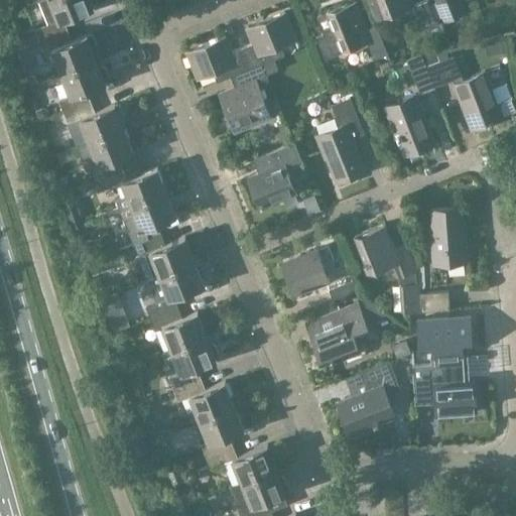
[(36,28),(40,40),(68,29),(62,18),(94,6),(91,0),(39,0),(38,1),(47,24),(36,28)]
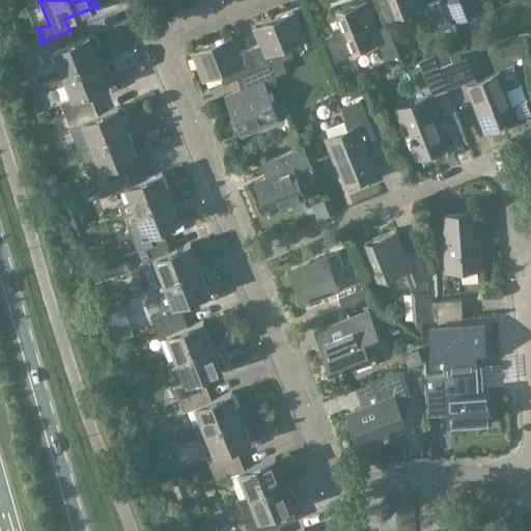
[(441,0),(431,0),(421,5),(418,0),(375,0),(384,20),(412,8),(417,22),(432,16),(438,29),(451,24),(441,0)]
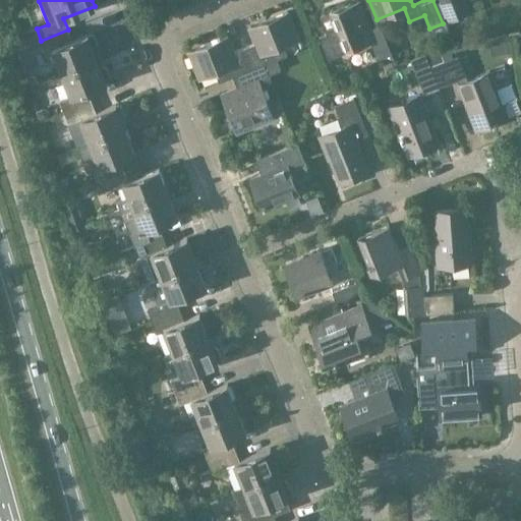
[(439,0),(435,2),(441,17),(446,15),(441,2),(439,0)]
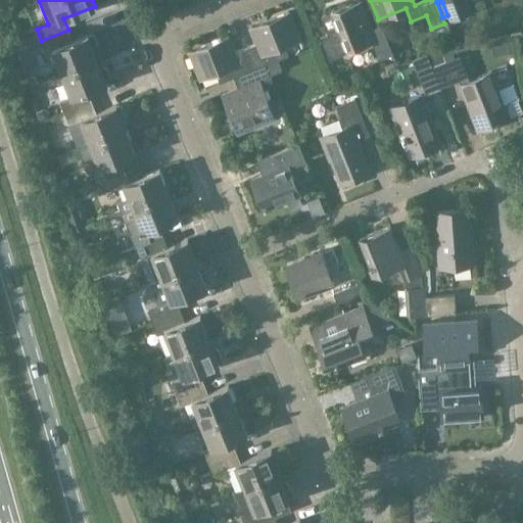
[(447,15),(449,21),(465,14),(459,0),(446,0),(442,2),(447,15)]
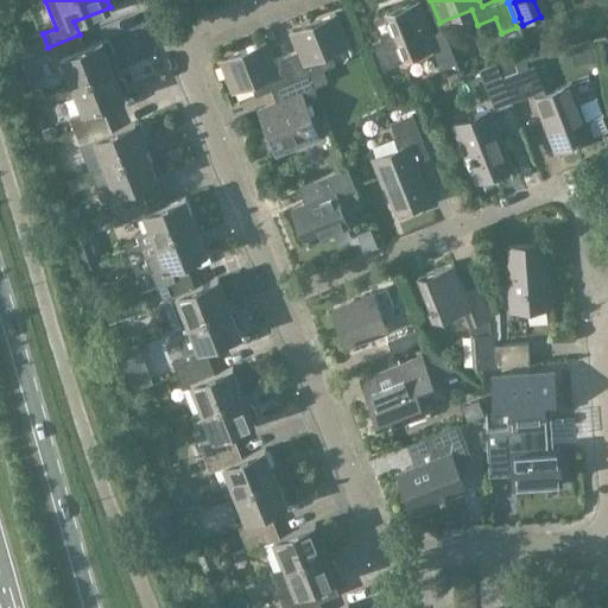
[(418,1),(386,13),(372,19),(380,38),(371,42),(381,67),(431,46),(441,68),(456,62),(443,29),(428,35),(415,4),(418,2),(418,1)]
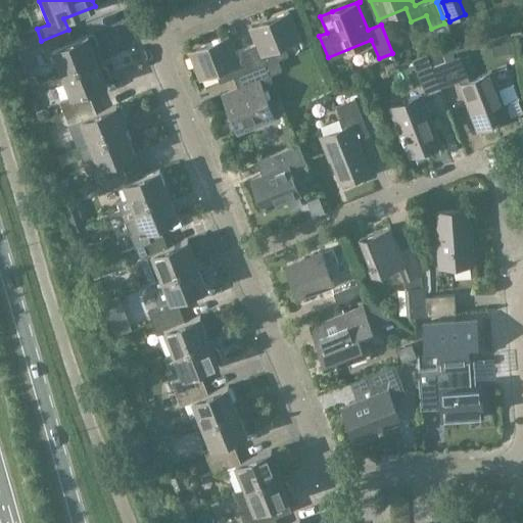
[(245,47),(254,67),(277,58),(287,54),(282,42),(297,36),(288,11),(250,26),(256,42),(245,47)]
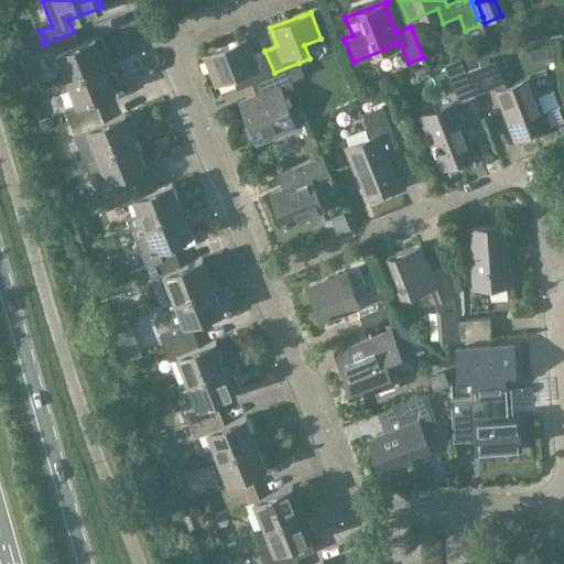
[(544,29),(523,39),(531,52),(551,43),(544,29)]
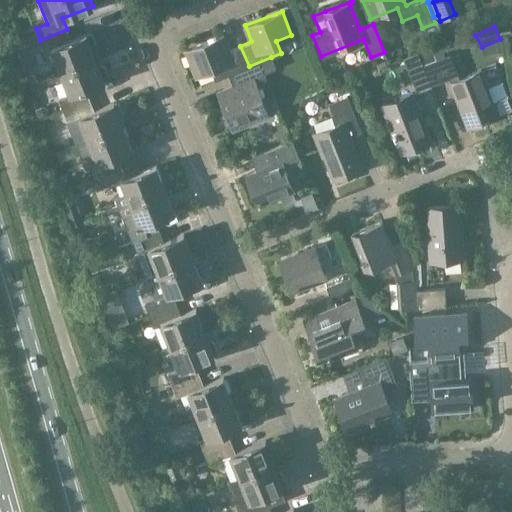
[(433,27),(428,29),(432,42),(438,39),(433,27)]
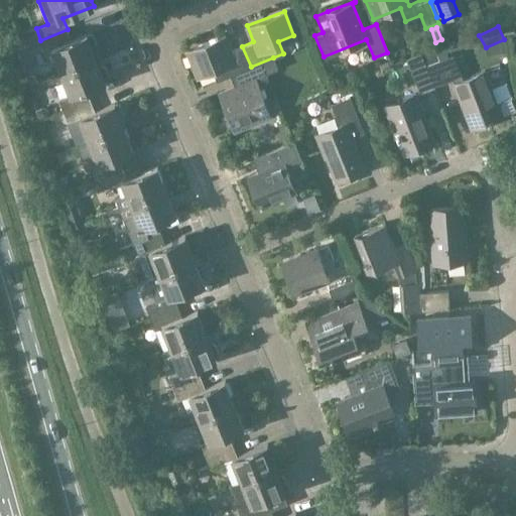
[(49,65),(53,75),(96,57),(93,49),(95,48),(96,45),(93,35),(89,34),(87,34),(72,40),(68,29),(40,40),(45,51),(51,48),(56,61),(49,65)]
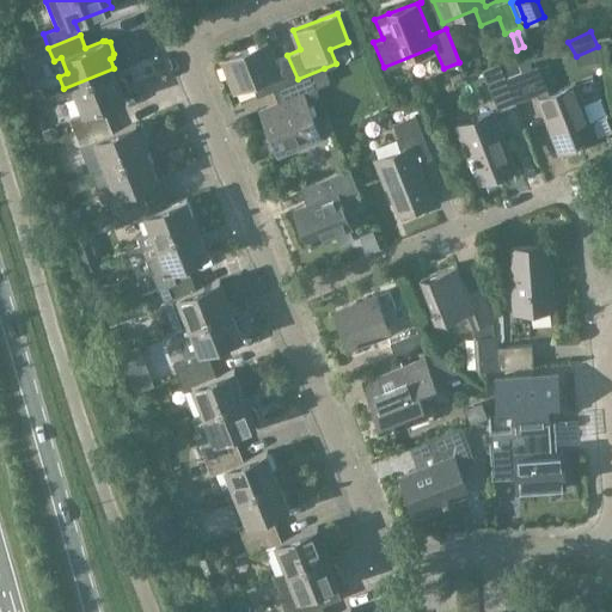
[(273,89),(298,79),(287,55),(273,61),(265,42),(221,59),(233,89),(251,81),(256,96),(273,89)]
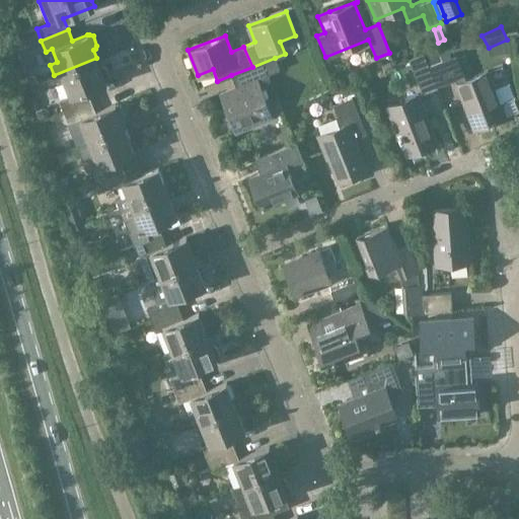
[(438,47),(424,52),(430,66),(443,61),(438,47)]
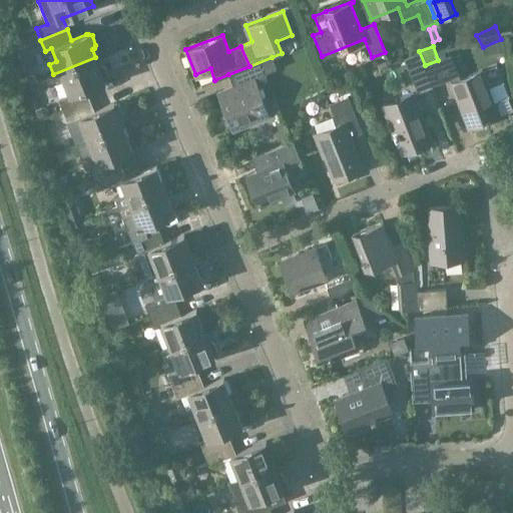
[(432,86),(432,84),(425,65),(418,52),(404,58),(417,92),(432,86)]
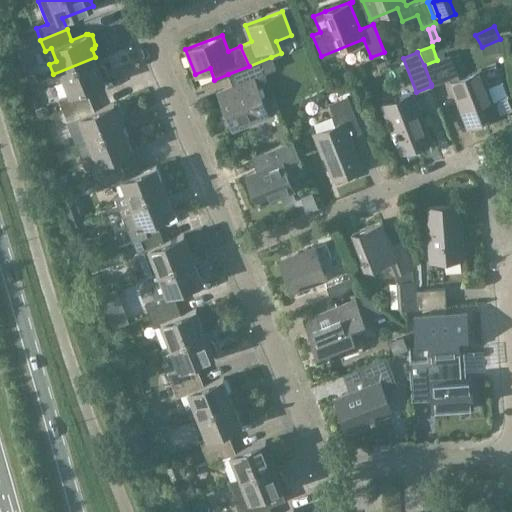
[(424,65),(431,84),(450,77),(469,126),(471,125),(472,129),(488,123),(486,119),(499,115),(482,70),(460,78),(451,54),(437,60),(424,65)]
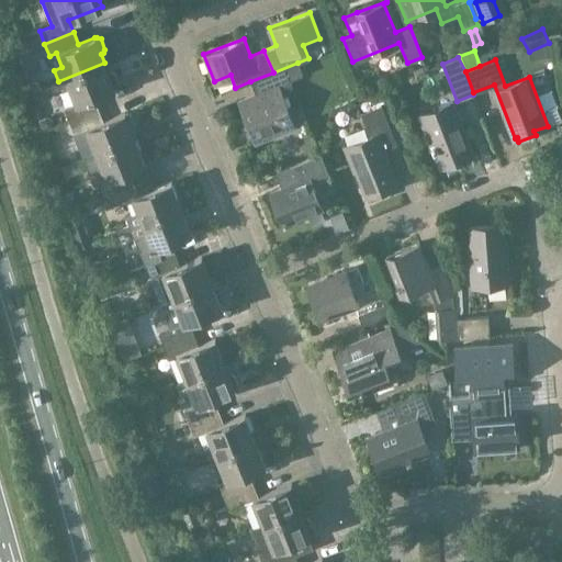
[(109,71),(104,63),(58,81),(62,88),(66,89),(70,88),(77,104),(64,110),(68,121),(98,109),(92,97),(114,88),(114,87),(117,86),(120,82),(115,71),(112,70),(109,71)]
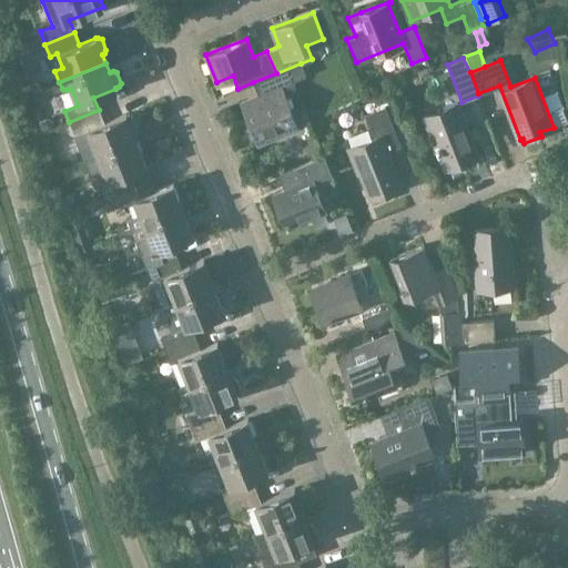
[(305,75),(301,63),(287,69),(293,81),(305,75)]
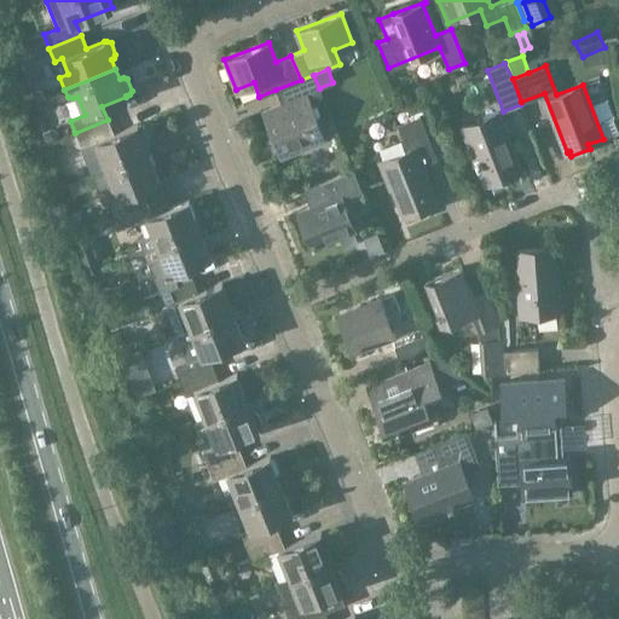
[(313,75),(301,80),(307,97),(320,92),(319,88),(313,75)]
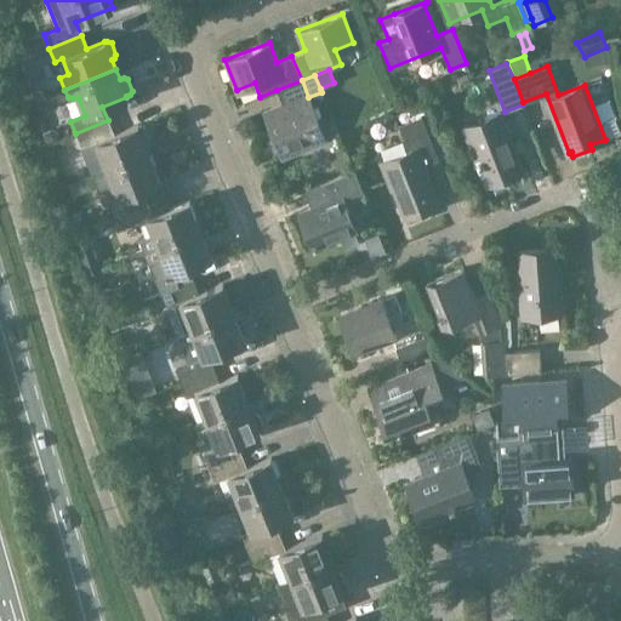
[(308,97),(302,80),(277,90),(283,103),(263,112),(281,157),(325,138),(308,97)]
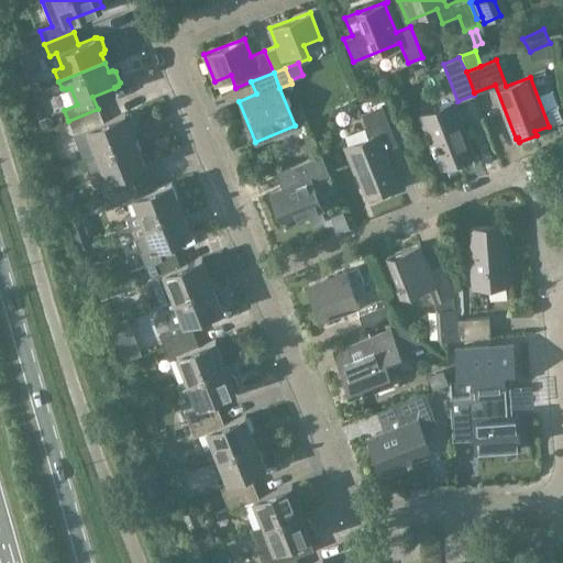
[(386,87),(376,90),(381,101),(390,98),(386,87)]
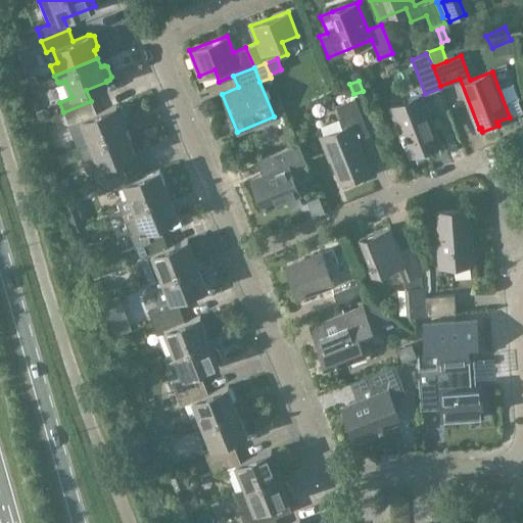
[(411,155),(440,144),(421,94),(391,105),(411,155)]
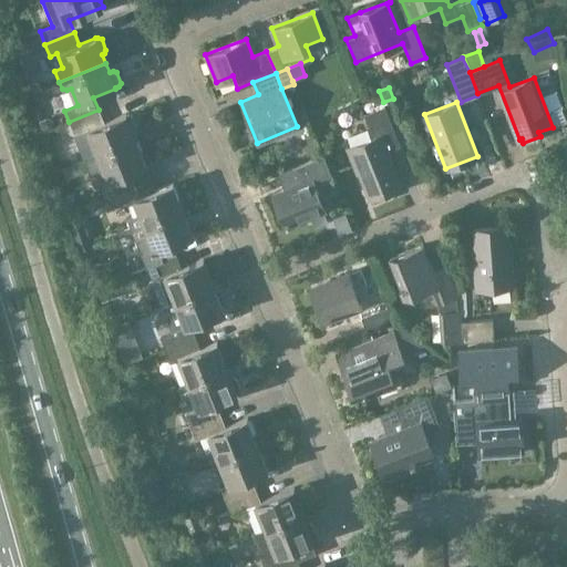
[(370,199),(401,187),(387,152),(400,146),(383,106),(364,114),(373,136),(347,147),(354,166),(357,165),(370,199)]
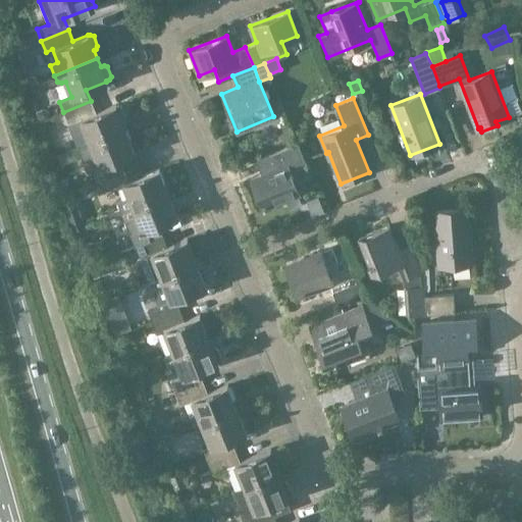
[(95,112),(91,101),(63,112),(68,124),(81,120),(85,132),(73,137),(77,147),(124,128),(121,119),(124,118),(125,115),(121,105),(118,104),(115,105),(115,104),(95,112)]
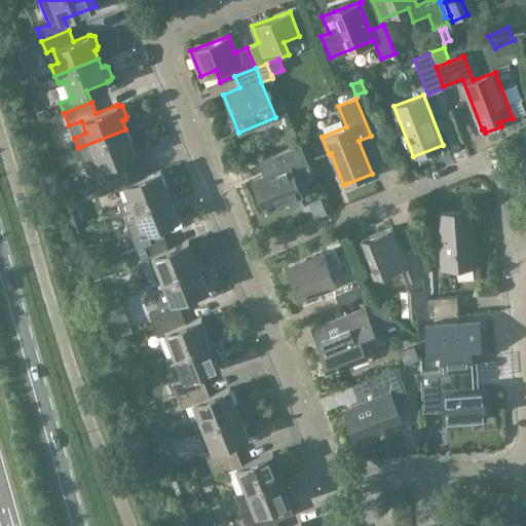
[(92,171),(98,182),(124,171),(119,160),(136,153),(125,129),(78,148),(82,158),(95,154),(100,167),(92,171)]
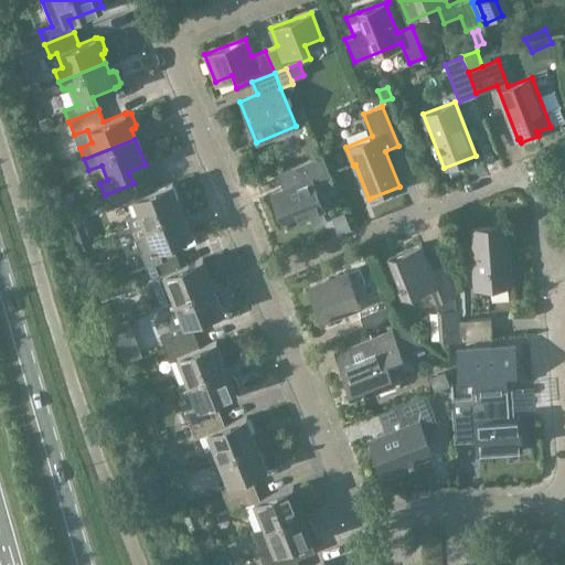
[(312,181),(330,174),(322,156),(285,170),(291,185),(272,193),(284,225),(307,216),(320,211),(323,210),(312,181)]
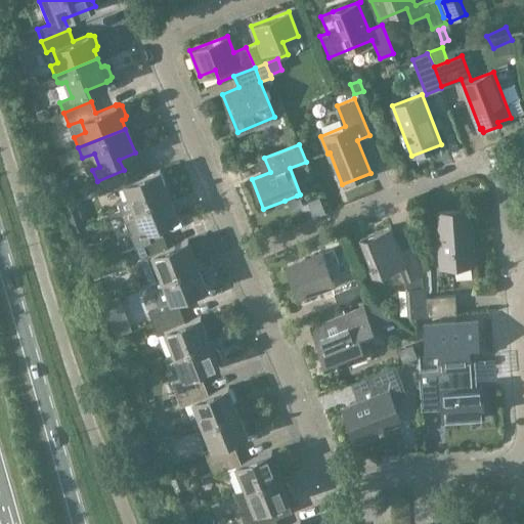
[(128,181),(124,170),(97,181),(101,193),(124,184),(129,198),(117,202),(121,212),(169,192),(160,169),(128,181)]
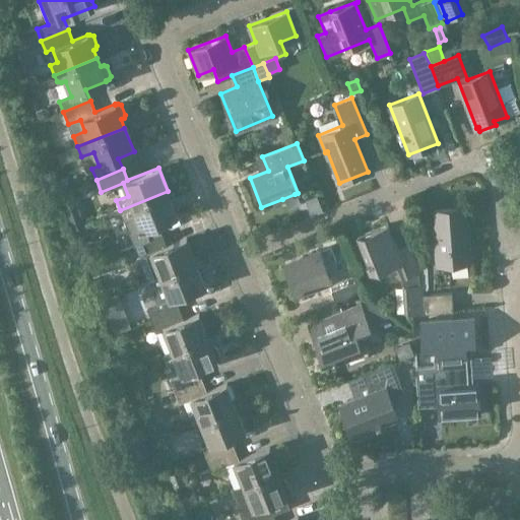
[(177,215),(168,191),(120,210),(134,245),(160,235),(156,223),(177,215)]
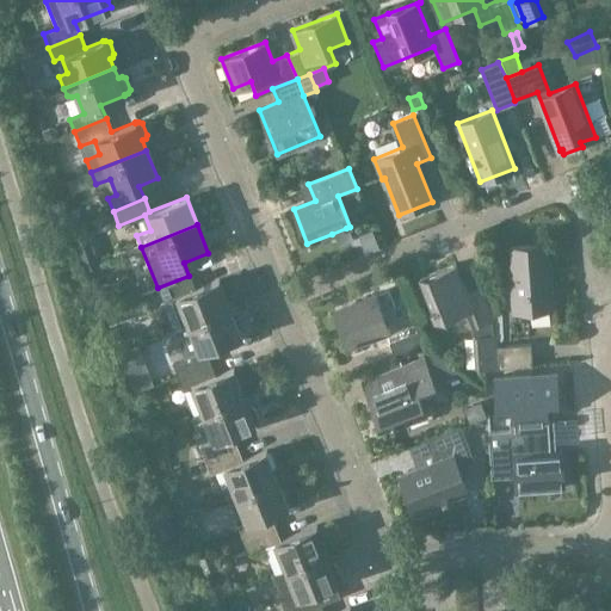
[(346,228),(332,234),(337,245),(352,239),(346,228)]
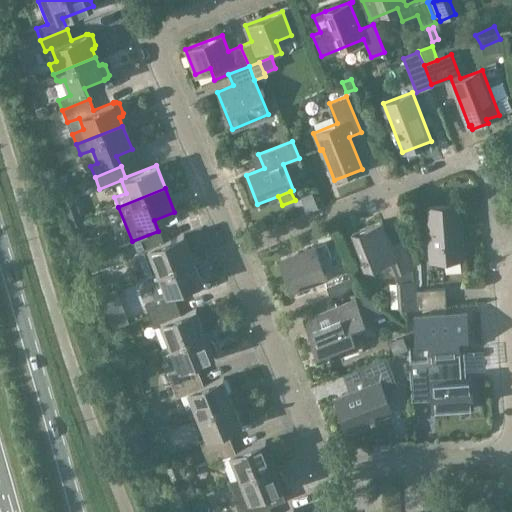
[(431,259),(463,256),(460,204),(428,206),(431,259)]
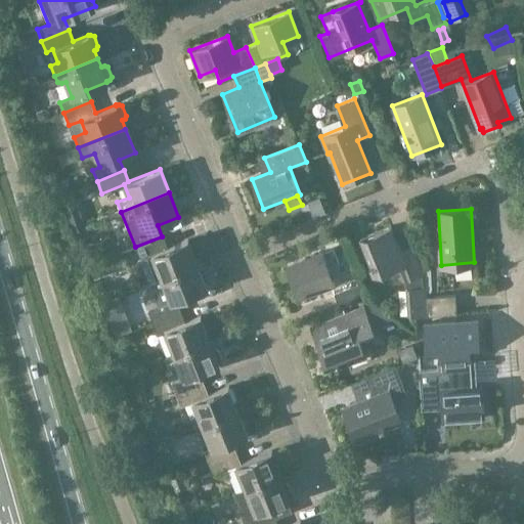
[(391,225),(359,237),(370,266),(369,267),(374,276),(397,267),(399,269),(402,274),(404,280),(405,285),(406,288),(405,288),(406,316),(428,315),(428,314),(429,314),(427,295),(426,285),(424,285),(423,275),(423,274),(425,273),(412,245),(400,250),(391,225)]
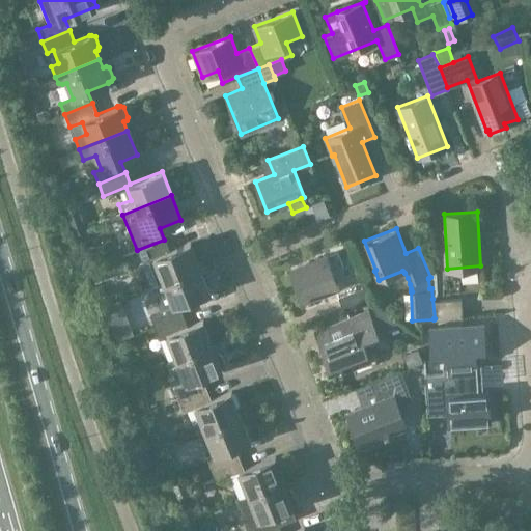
[(168,251),(164,240),(137,250),(150,286),(151,286),(199,267),(190,243),(168,251)]
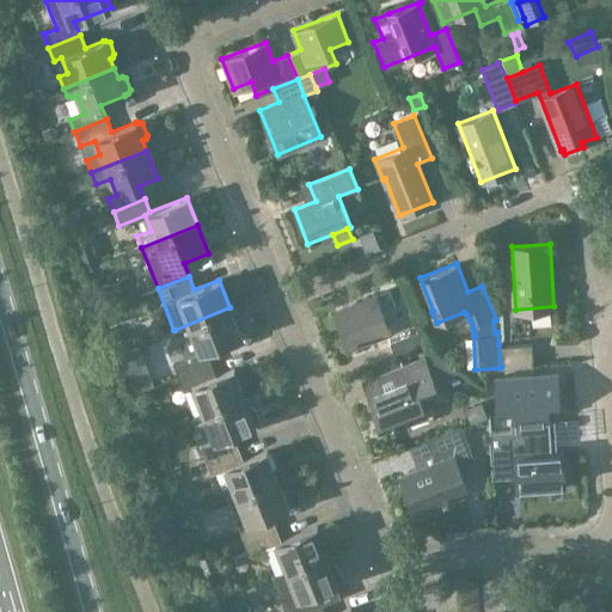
[(350,347),(391,330),(377,295),(336,312),(350,347)]
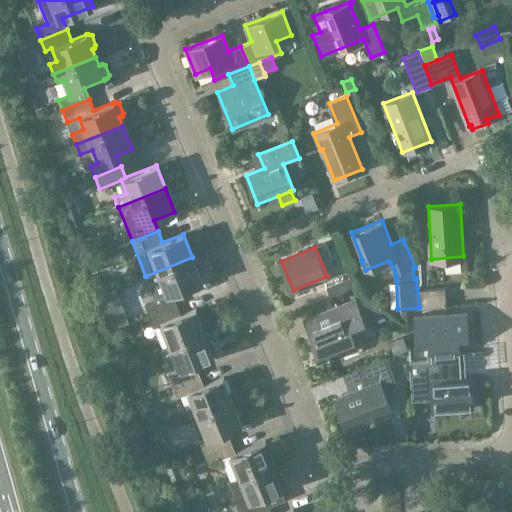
[(101,255),(86,260),(90,272),(105,266),(101,255)]
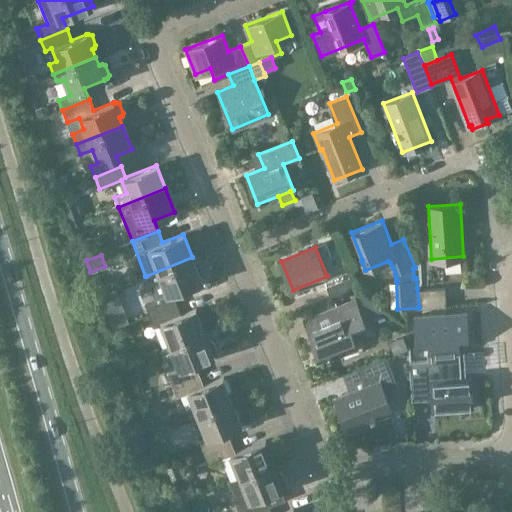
[(145,303),(149,314),(176,304),(171,293),(201,281),(192,257),(146,276),(149,285),(160,280),(166,295),(145,303)]
